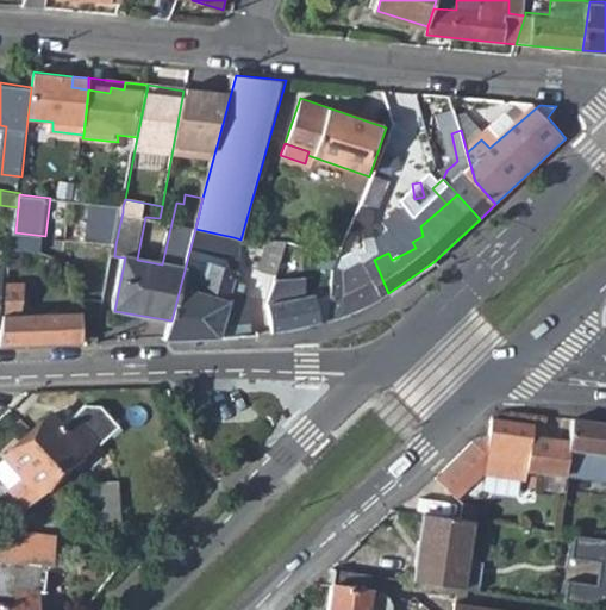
[(358,203),(351,225),(376,234),(386,205),(362,197),(358,203)]
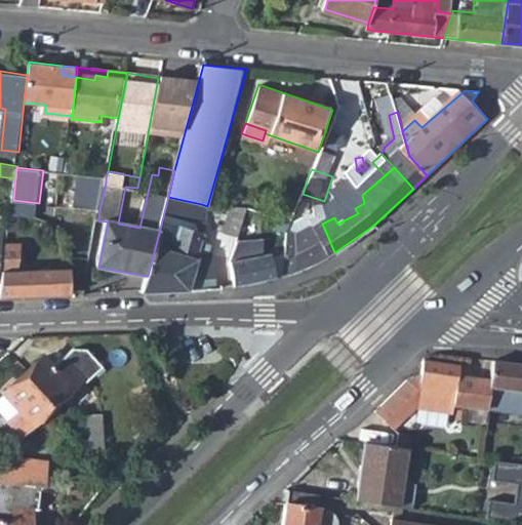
[(296,170),(280,220),(291,225),(292,223),(303,194),(309,174),(296,170)]
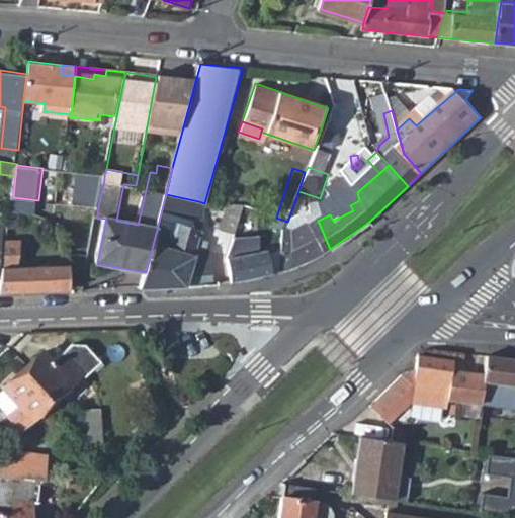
[(77,172),(73,204),(98,207),(104,180),(104,175),(77,172)]
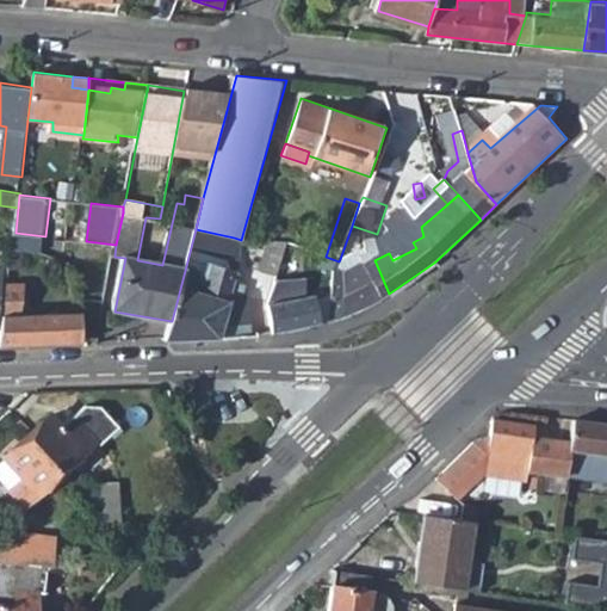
[(352,226),(340,259),(373,254),(371,248),(377,234),(352,226)]
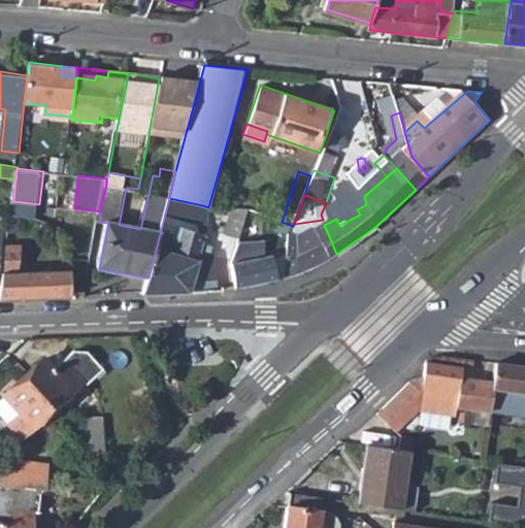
[(149,277),(143,295),(214,293),(218,277),(211,276),(212,268),(202,266),(207,239),(195,235),(202,205),(169,198),(149,277)]
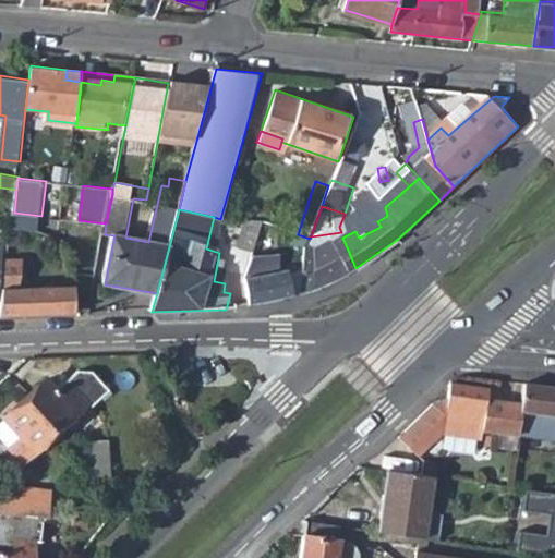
[(14,213),(12,228),(39,231),(41,216),(14,213)]
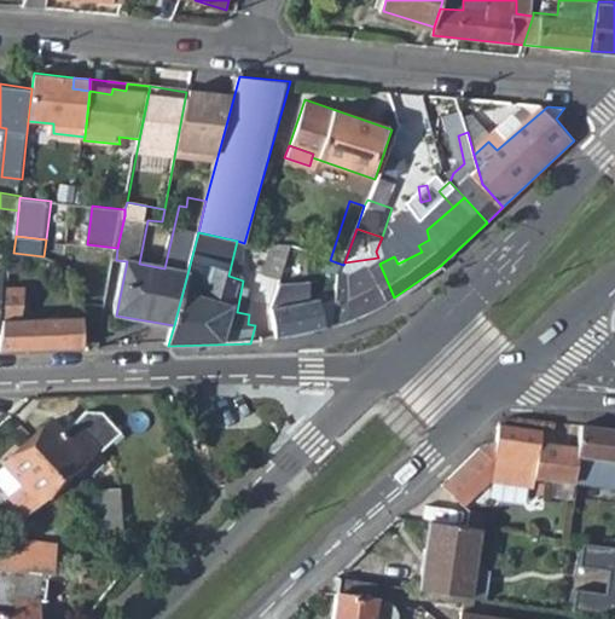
[(330,260),(325,277),(338,279),(343,265),(330,260)]
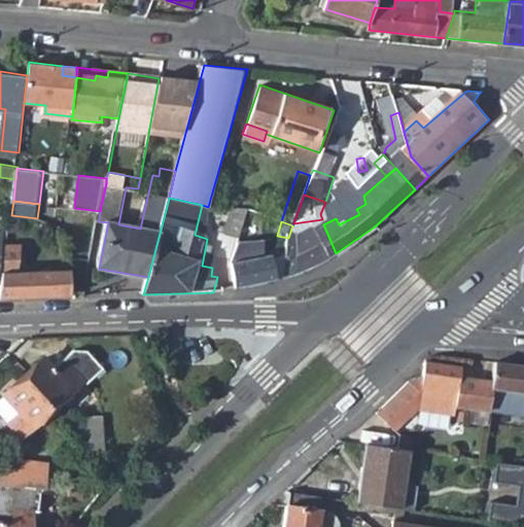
[(286,252),(284,277),(336,253),(327,234),(286,252)]
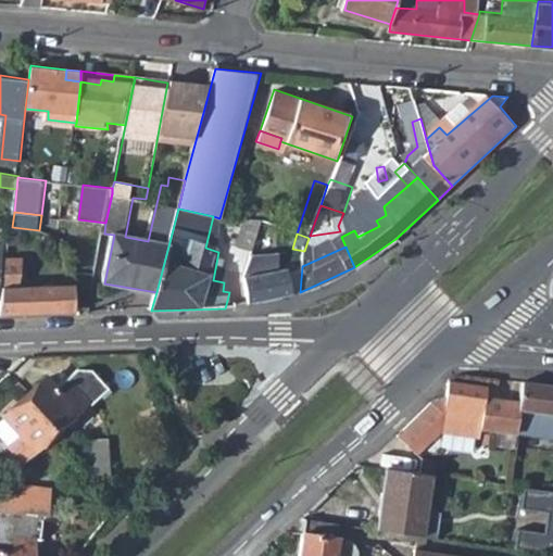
[(10,258),(3,315),(76,313),(76,285),(20,287),(23,258),(10,258)]
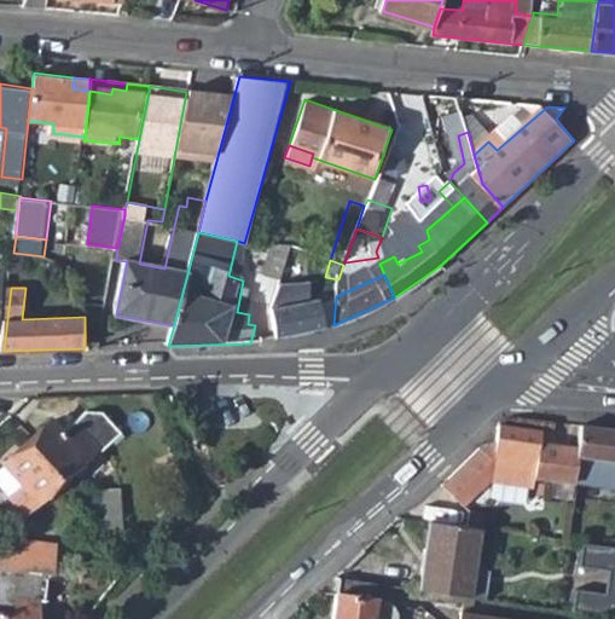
[(274,290),(270,310),(278,341),(311,334),(313,305),(303,305),(305,293),(274,290)]
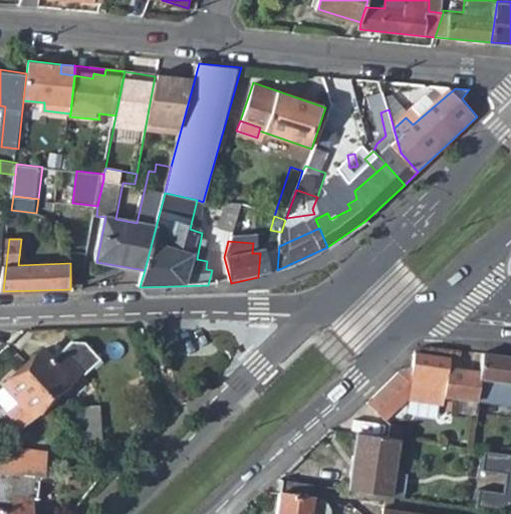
[(42,351),(24,367),(52,397),(80,371),(68,358),(65,361),(57,367),(50,360),(42,351)]
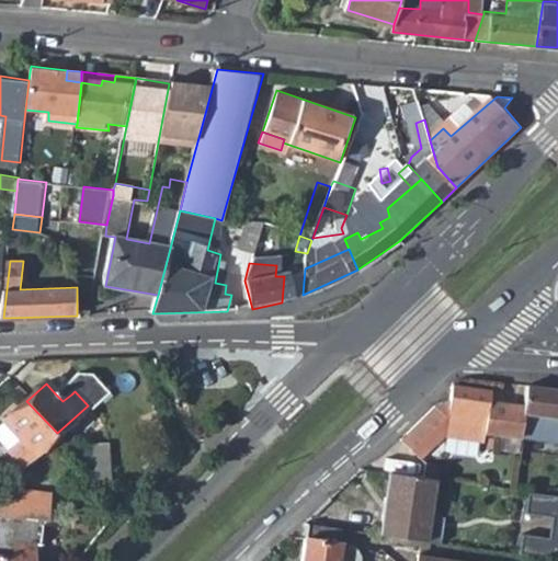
[(524,438),(527,413),(528,408),(492,403),(494,391),(454,386),(452,401),(436,407),(402,439),(421,460),(447,437),(486,443),(487,433),(524,438)]
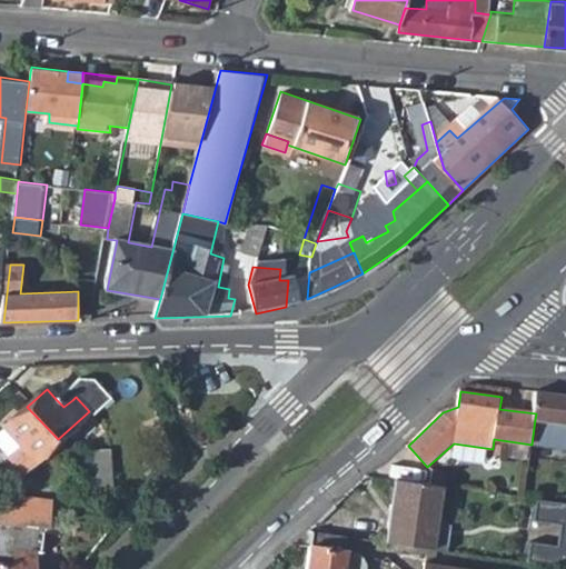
[(63,392),(56,399),(63,407),(72,400),(63,392)]
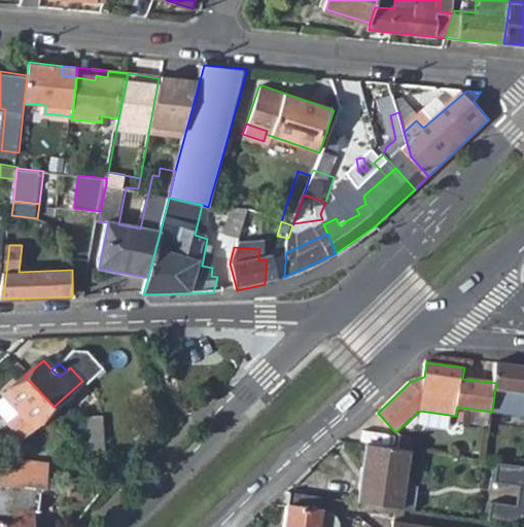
[(523,367),(497,363),(496,383),(495,388),(523,391),(523,367)]
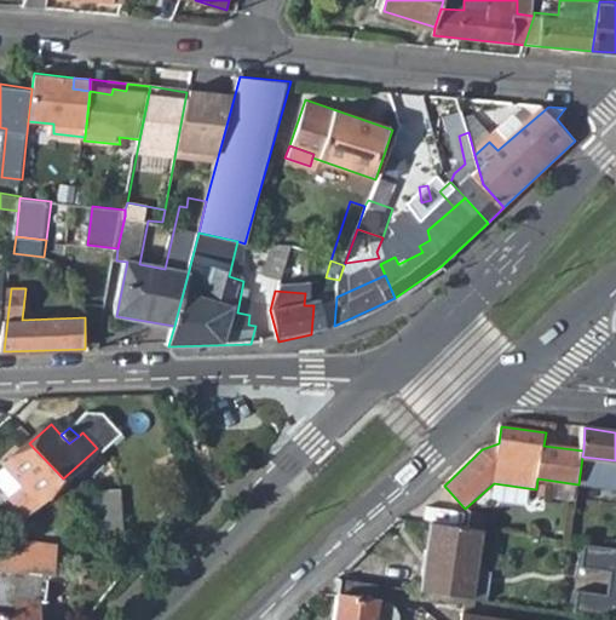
[(29,443),(6,465),(23,486),(11,499),(23,514),(63,478),(29,443)]
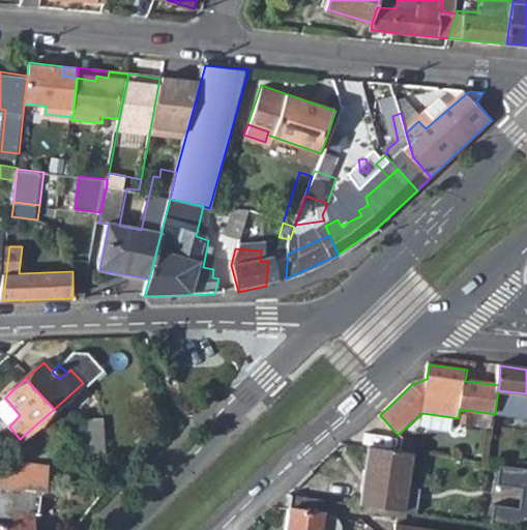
[(0,401),(0,416),(9,427),(20,415),(5,398),(0,401)]
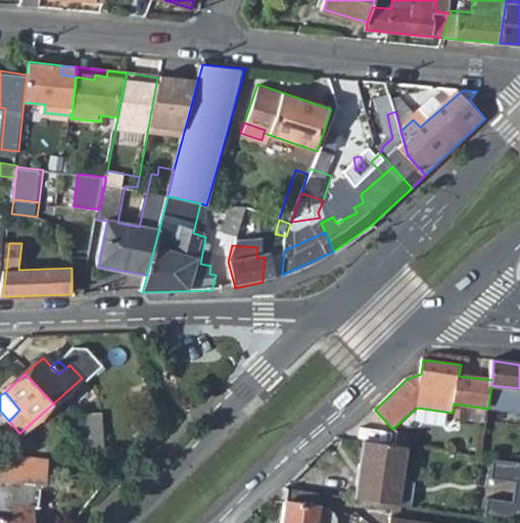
[(364,438),(355,495),(399,503),(407,444),(364,438)]
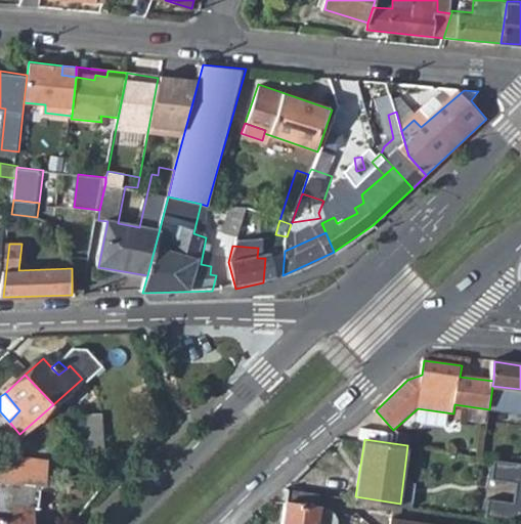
[(0,464),(0,482),(19,485),(22,467),(0,464)]
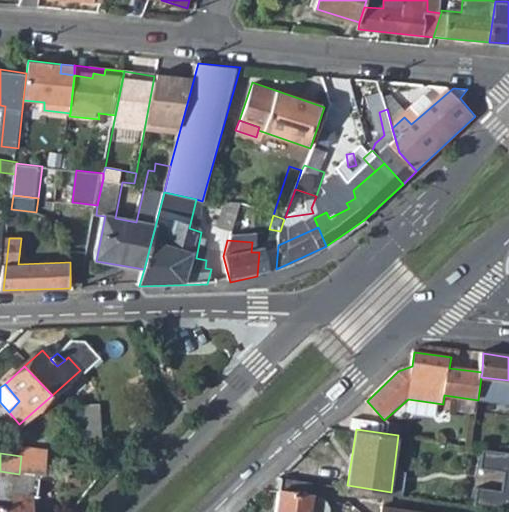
[(0,511),(29,511),(31,497),(39,498),(42,476),(19,474),(0,471),(0,511)]
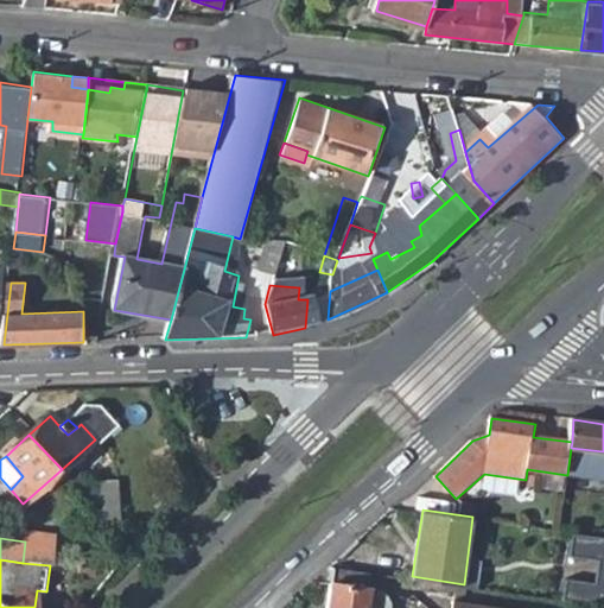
[(334,568),(331,583),(370,588),(373,572),(334,568)]
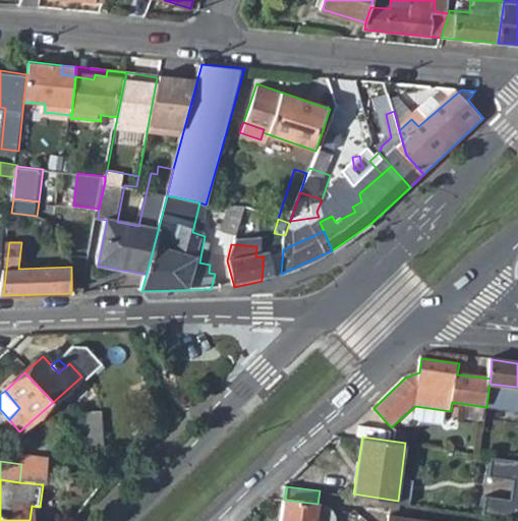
[(284,500),(281,520),(335,520),(331,510),(324,506),(318,504),(284,500)]
